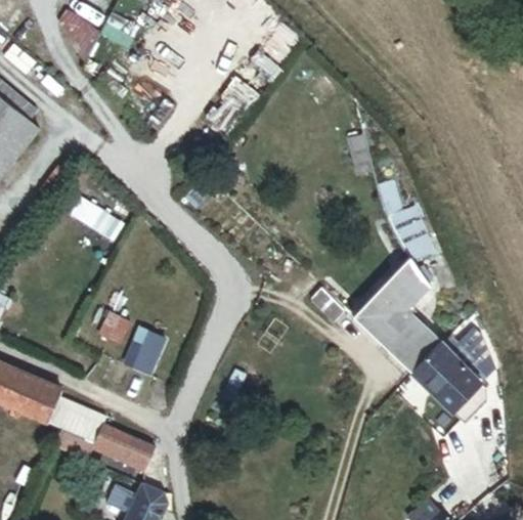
[(0,138),(23,111),(0,93),(0,138)]
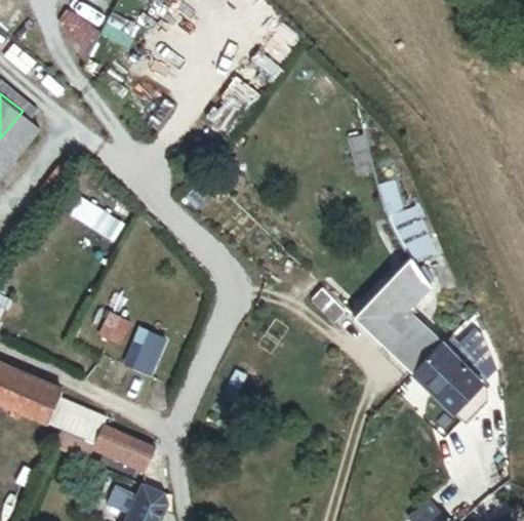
[(414,373),(443,344),(412,314),(416,311),(412,307),(431,288),(412,256),(355,318),(414,373)]
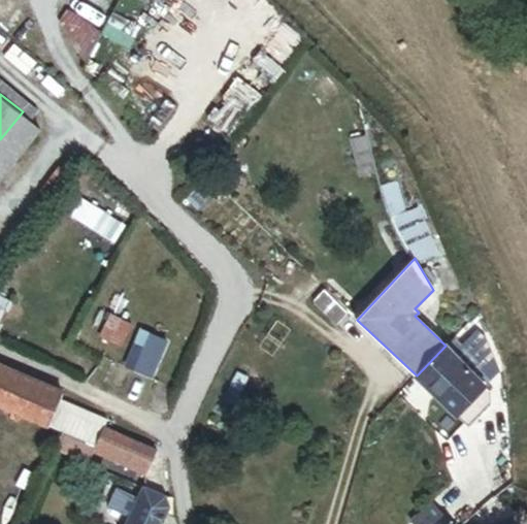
[(337,321),(348,310),(322,286),(311,297),(337,321)]
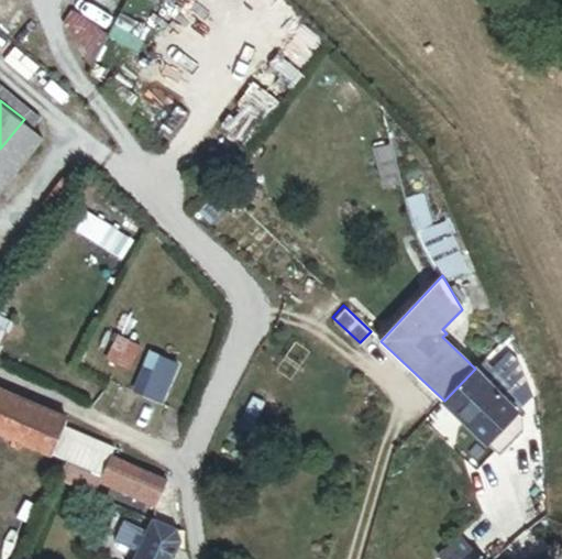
[(522,415),(475,369),(444,401),(500,455),(522,431),(520,427),(520,426),(521,426),(521,425),(522,424),(522,423),(522,422),(522,420),(522,419),(522,418),(522,417),(522,415)]
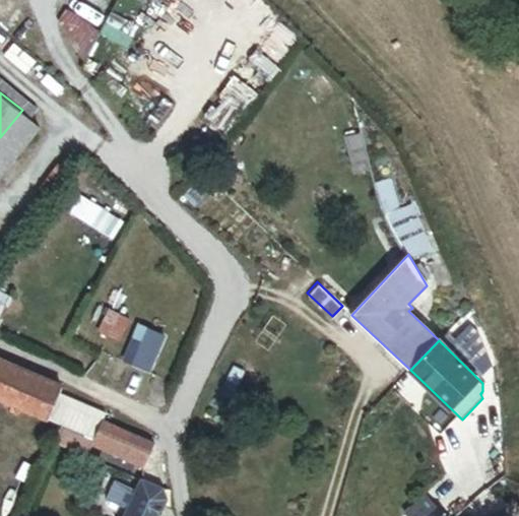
[(0,396),(49,417),(58,396),(63,385),(0,358),(0,396)]
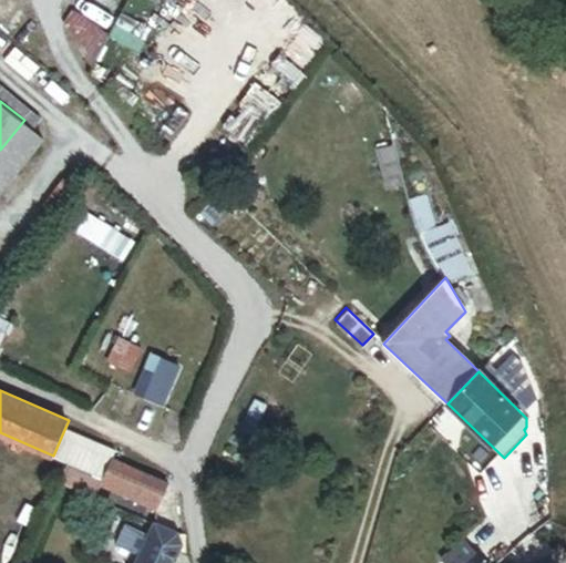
[(71,463),(81,440),(63,432),(53,456),(71,463)]
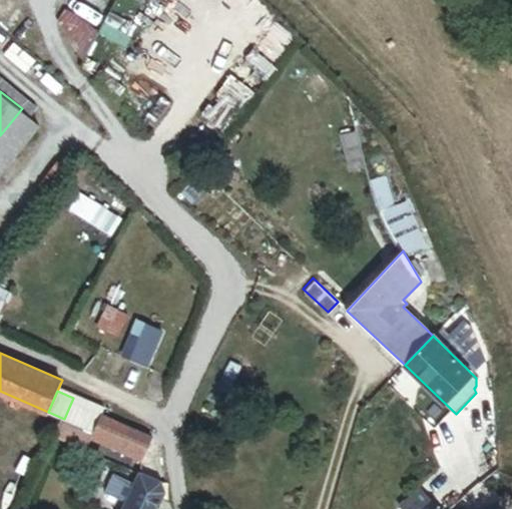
[(99,409),(73,398),(64,419),(90,430),(98,412),(99,409)]
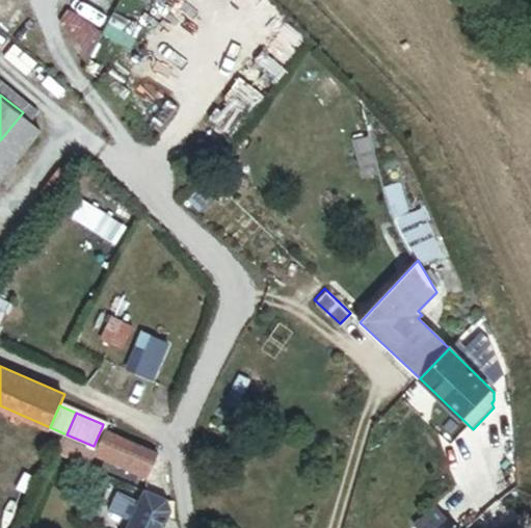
[(157,450),(102,427),(94,446),(90,452),(95,454),(147,475),(157,450)]
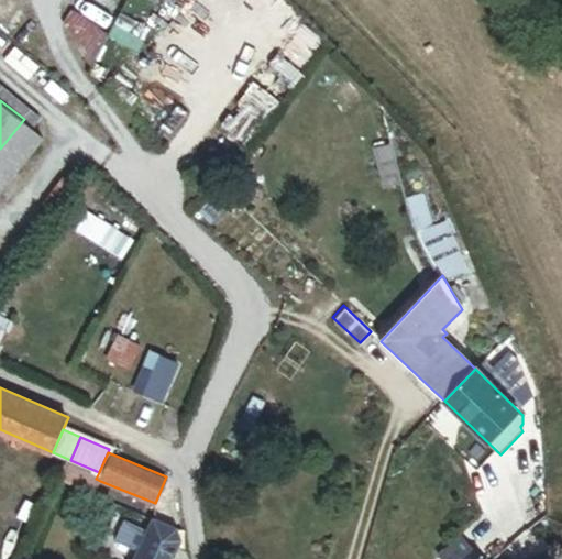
[(99,472),(70,460),(63,479),(96,493),(100,481),(96,479),(99,472)]
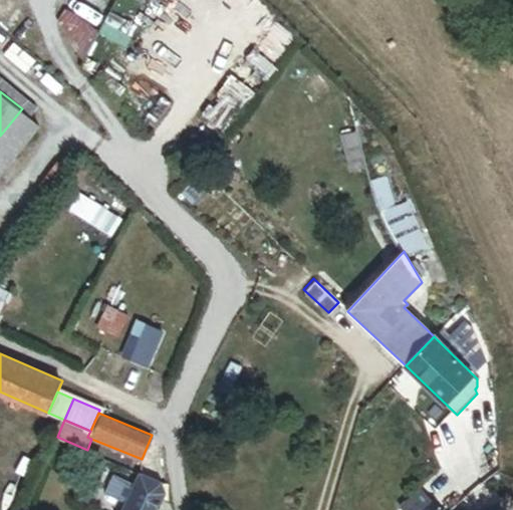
[(164,484),(139,473),(121,509),(157,509),(165,493),(164,484)]
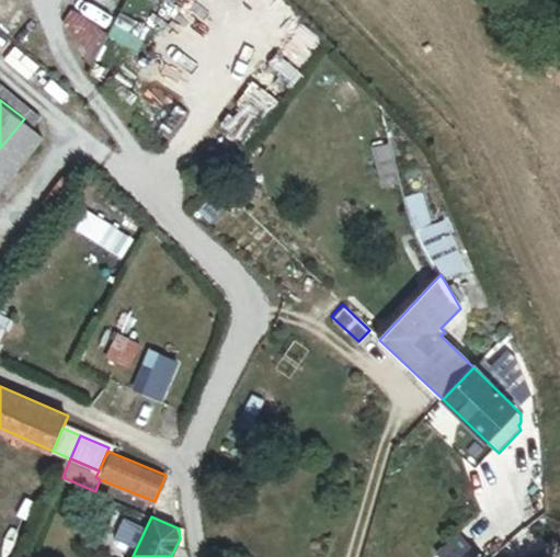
[(461,556),(481,556),(473,547),(461,556)]
